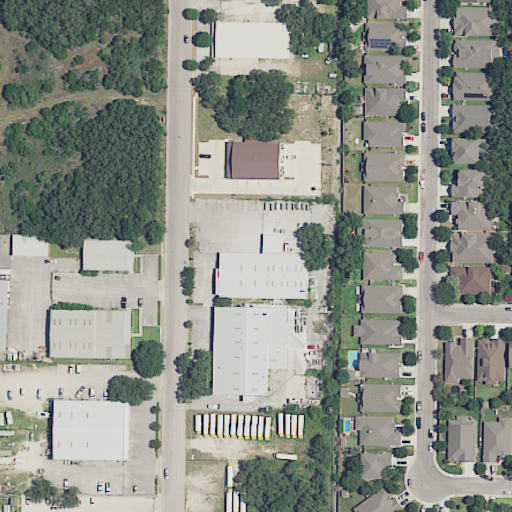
[(406,5),(399,5),(399,0),(366,0),(366,17),(406,19),(406,5)]
